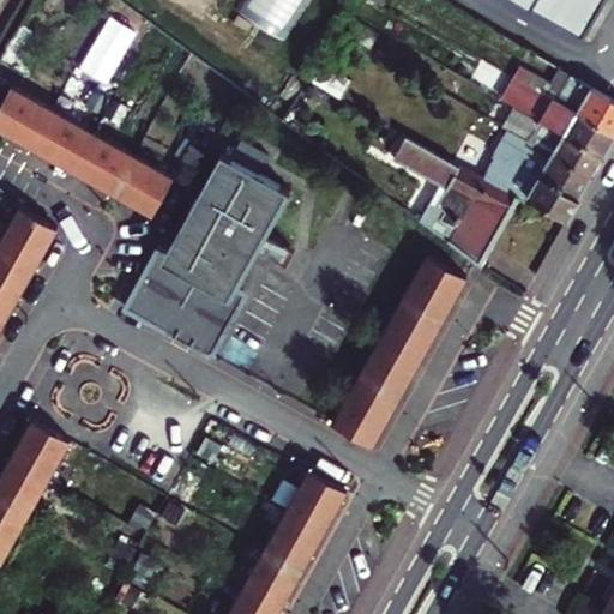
[(242,0),(236,10),(283,40),(311,0),(242,0)]
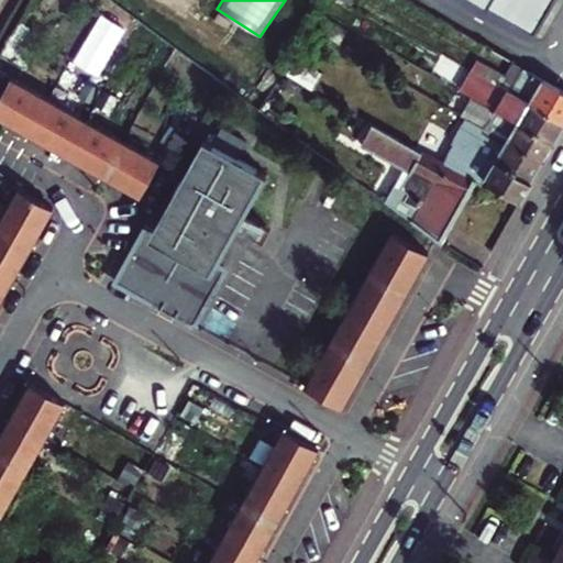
[(474,0),(534,35),(554,0),(474,0)]
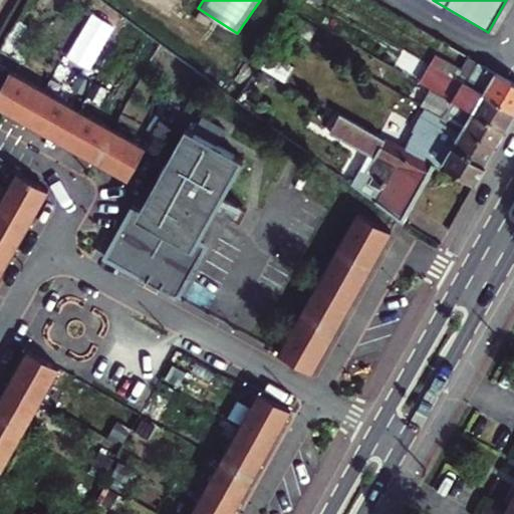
[(463,83),(513,111),(513,82),(497,73),(484,65),(473,83),(465,78),(463,83)]
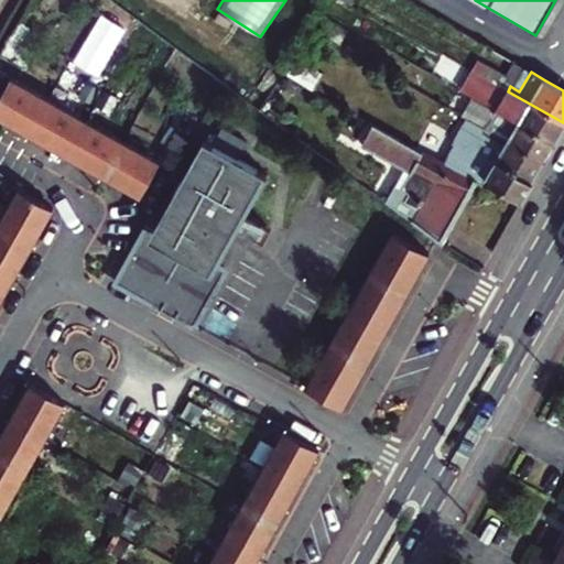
[(0,99),(0,108),(35,127),(53,94),(14,74),(0,99)]
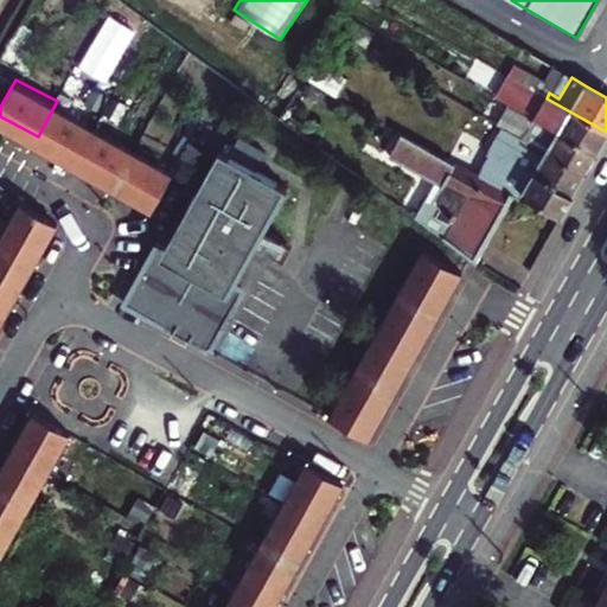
[(566,116),(557,131),(600,154),(606,141),(606,132),(547,98),(544,102),(566,116)]
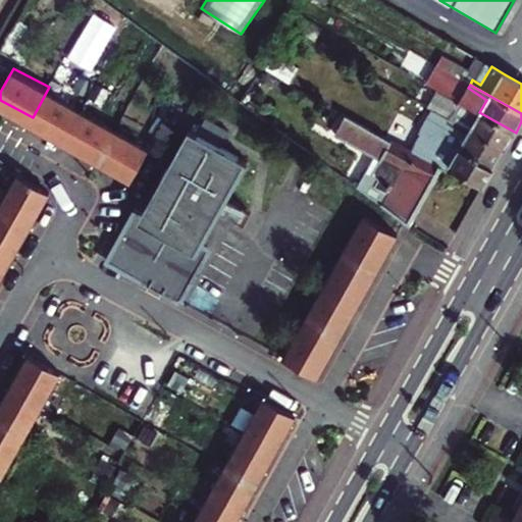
[(33,117),(67,136),(85,105),(49,87),(33,117)]
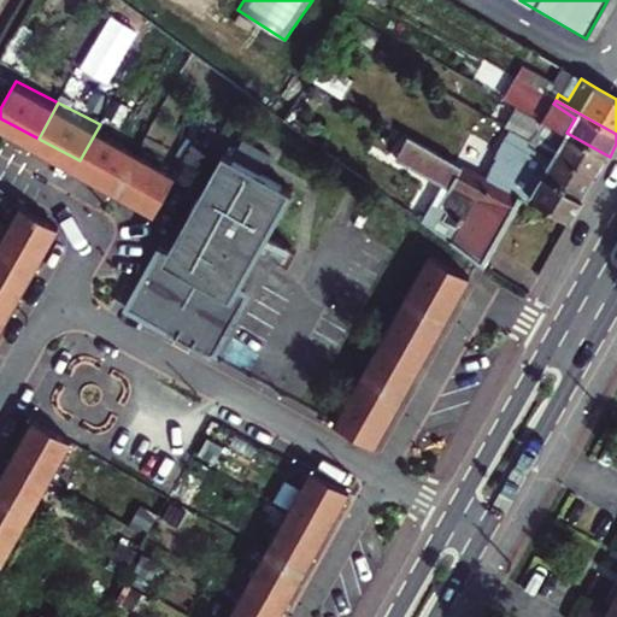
[(539,118),(517,106),(511,116),(532,129),(539,118)]
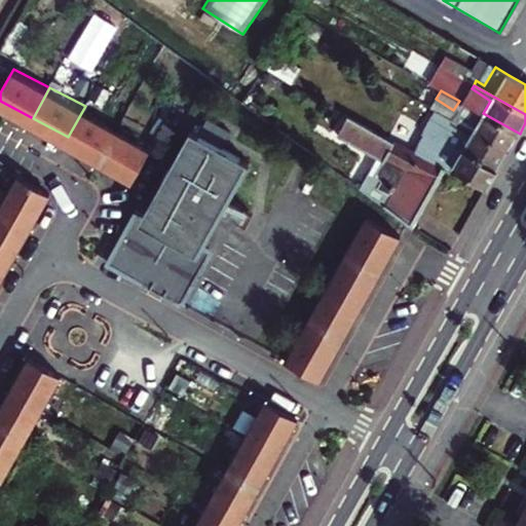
[(119,123),(85,106),(68,137),(102,155),(119,123)]
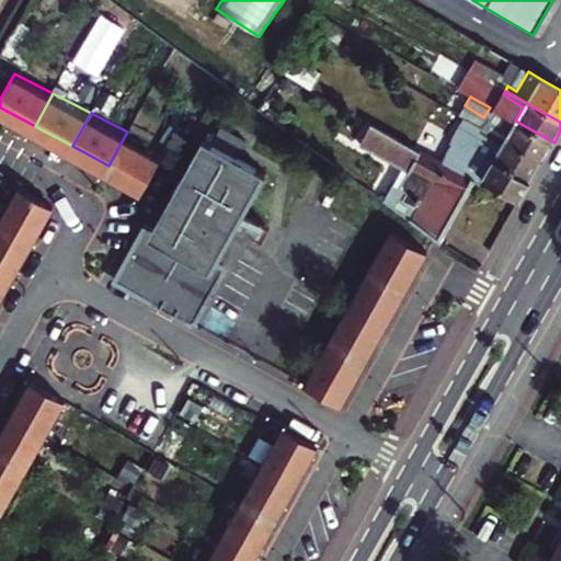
[(483,128),(544,162),(554,142),(515,121),(507,135),(487,123),(483,128)]
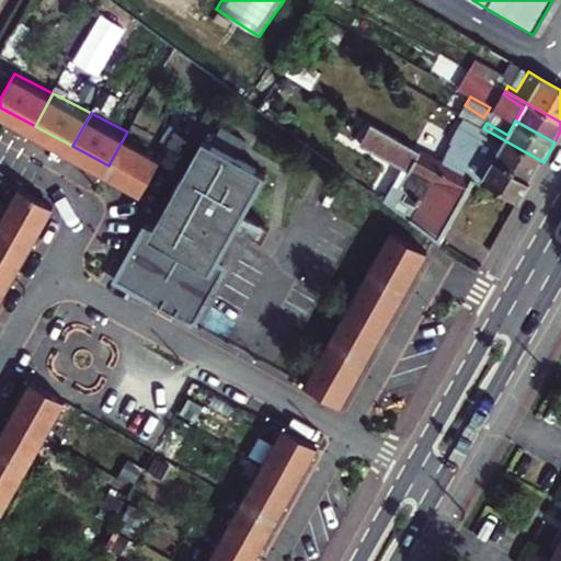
[(373,126),(362,145),(410,173),(400,192),(393,187),(385,202),(414,222),(438,240),(462,196),(472,180),(451,169),(373,126)]
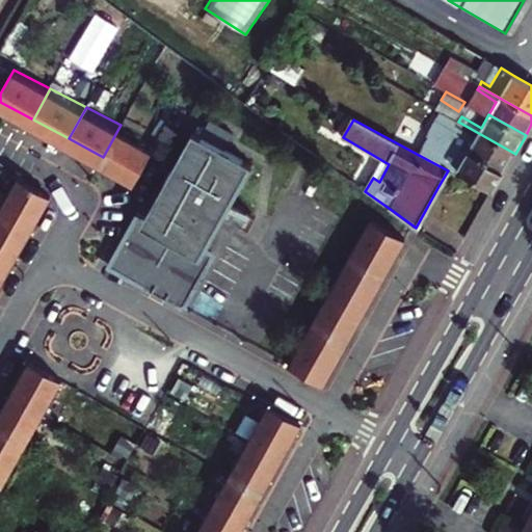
[(112,267),(188,309),(218,254),(208,248),(253,168),(257,167),(255,165),(230,151),(238,134),(213,121),(205,136),(195,133),(200,137),(183,165),(178,163),(166,185),(170,188),(154,218),(142,212),(112,267)]
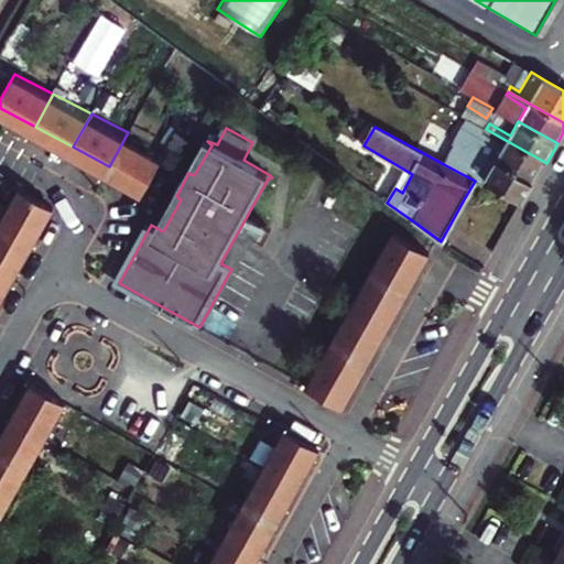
[(490,136),(481,153),(535,183),(546,163),(486,129),(484,132),(490,136)]
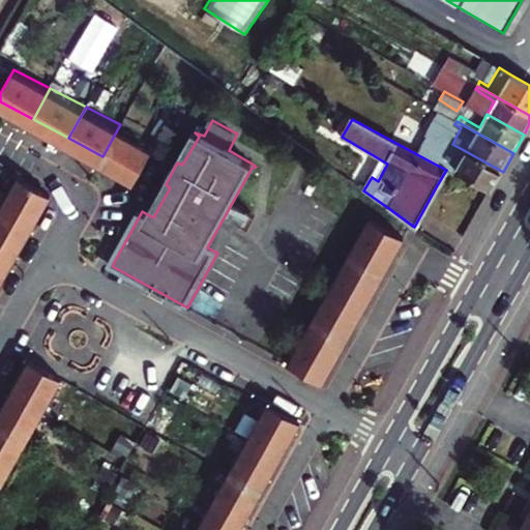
[(154,142),(120,124),(102,156),(137,175),(154,142)]
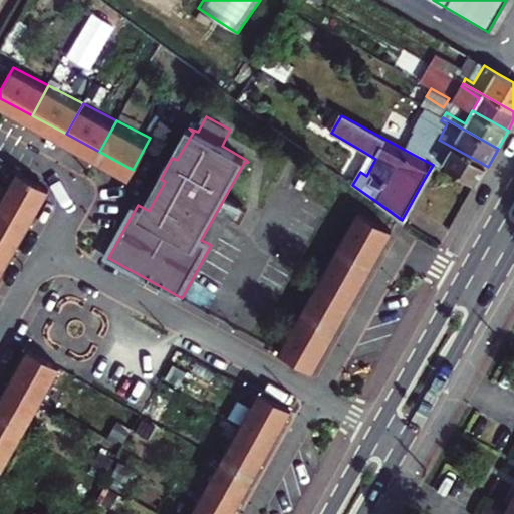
[(439,158),(437,163),(477,185),(488,167),(439,140),(426,133),(419,146),(439,158)]
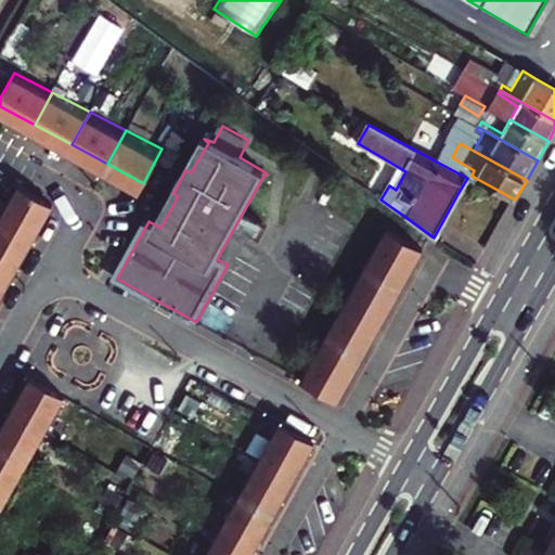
[(447,167),(467,178),(468,179),(472,176),(474,170),(452,157),(447,167)]
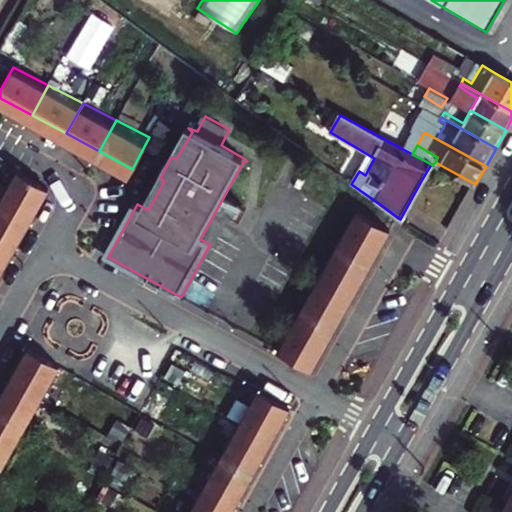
[(17,172),(0,202),(0,203),(31,221),(48,189),(17,172)]
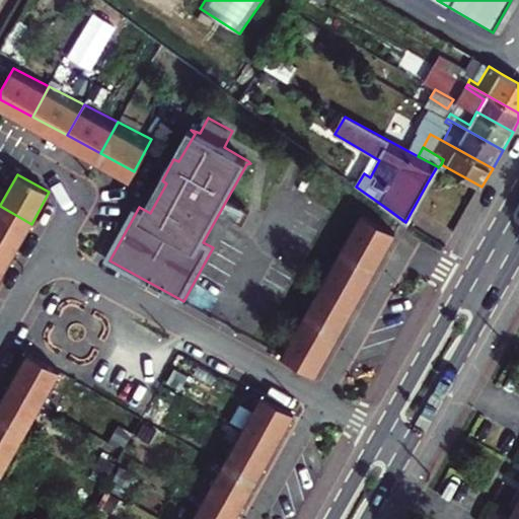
[(0,206),(0,253),(11,261),(31,224),(0,206)]
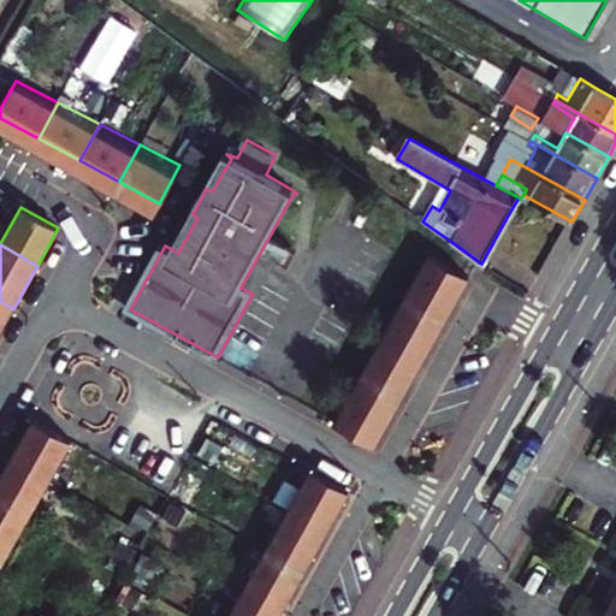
[(432,258),(409,298),(446,321),(471,279),(432,258)]
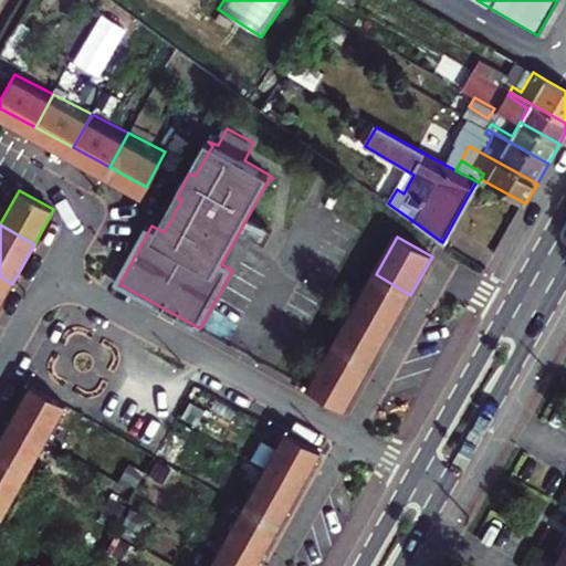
[(376,274),(355,312),(390,332),(410,295),(376,274)]
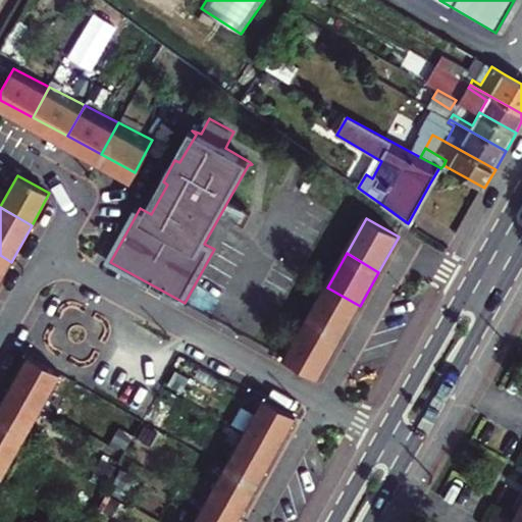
[(0,255),(0,281),(11,262),(0,255)]
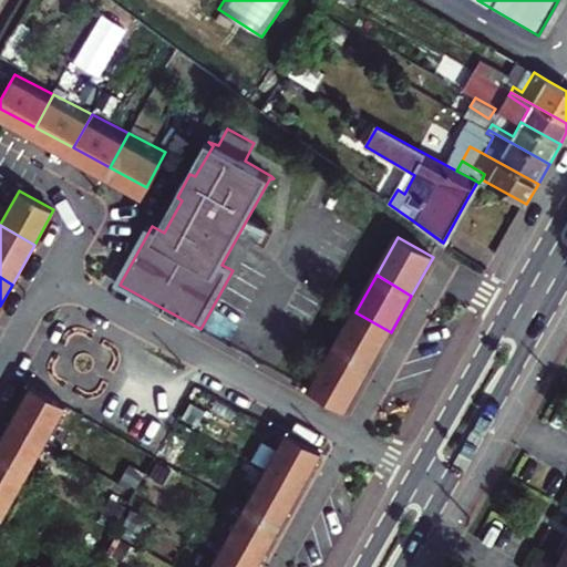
[(369,372),(391,332),(356,312),(333,351),(369,372)]
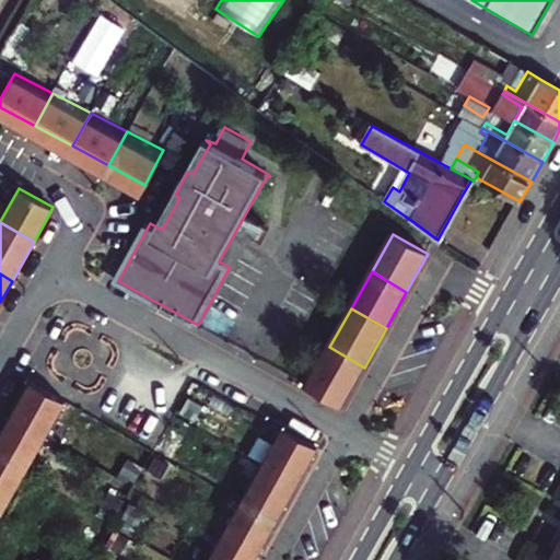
[(342,405),(364,368),(329,347),(308,385),(342,405)]
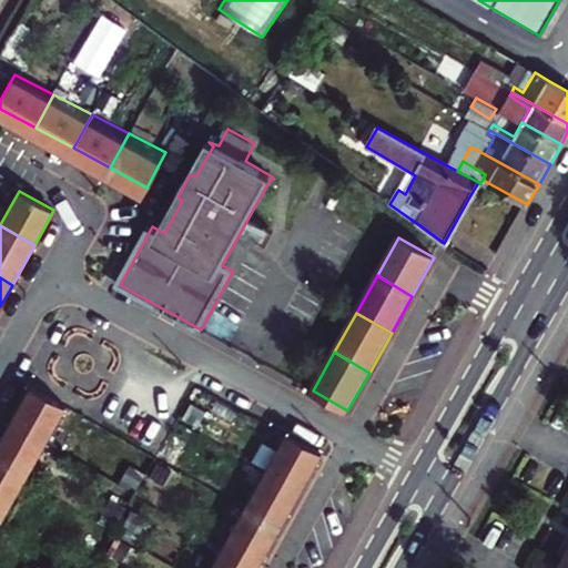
[(34,387),(13,426),(49,446),(70,407),(34,387)]
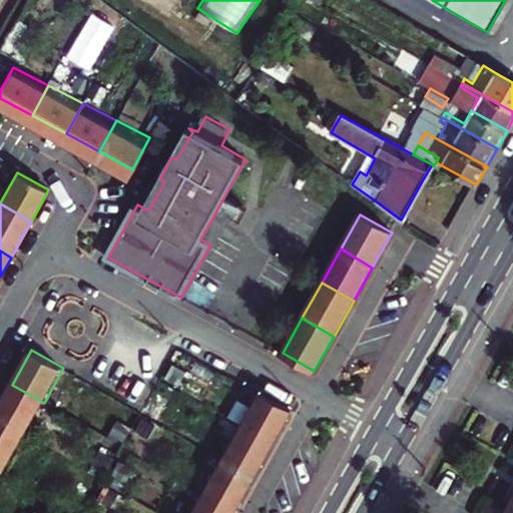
[(12,385),(0,407),(0,421),(26,436),(44,403),(12,385)]
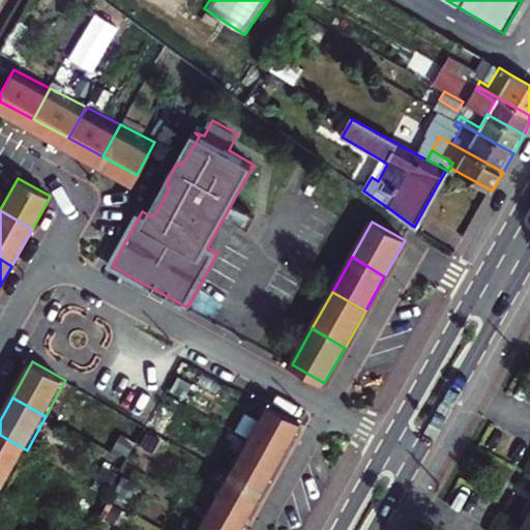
[(265,409),(248,439),(282,455),(298,428),(265,409)]
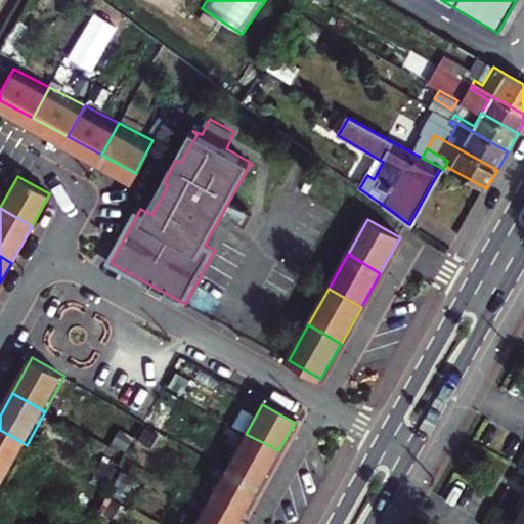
[(0,476),(7,481),(27,445),(0,430),(0,476)]
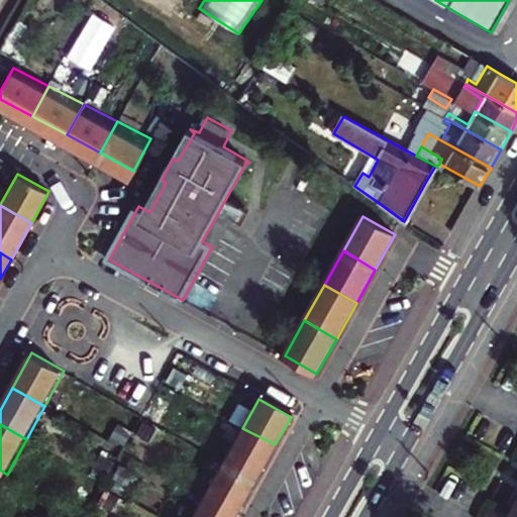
[(242,428),(224,460),(256,477),(275,444),(242,428)]
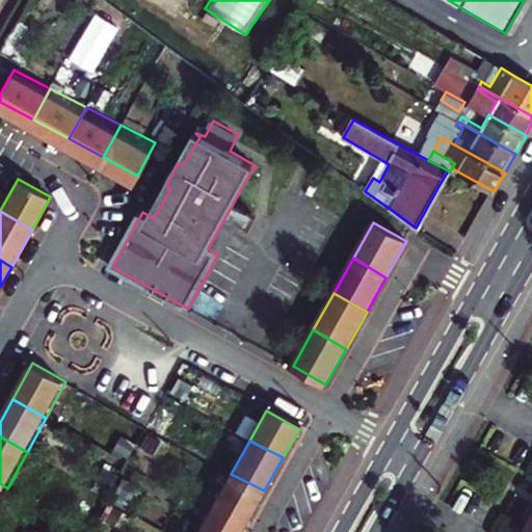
[(231,474),(211,510),(244,528),(264,490),(231,474)]
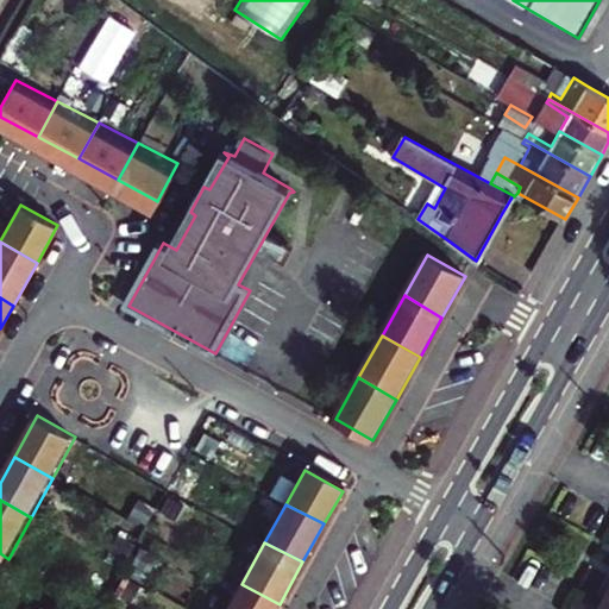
[(242,584),(226,608),(276,608),(280,604),(242,584)]
